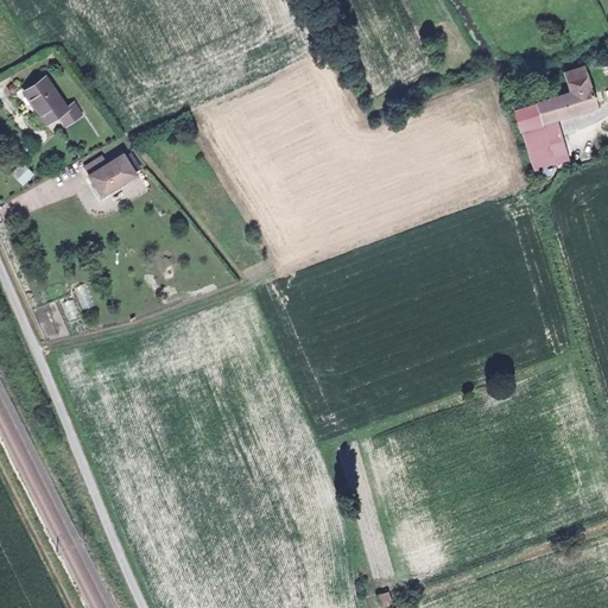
[(599,103),(588,65),(568,70),(574,89),(564,92),(562,82),(543,88),(545,96),(514,105),(521,128),(523,128),(533,168),(569,158),(557,114),(599,103)]
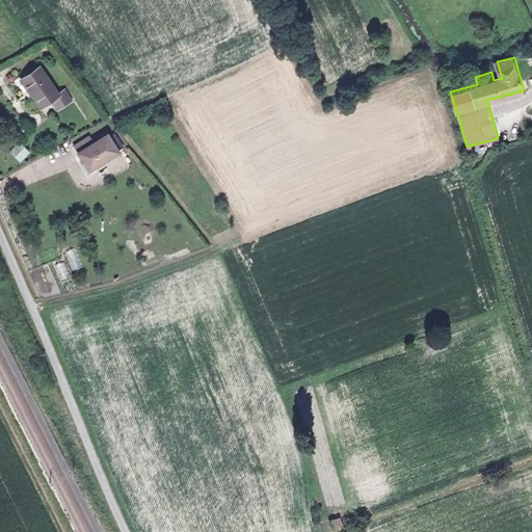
[(73,100),(65,89),(59,95),(40,69),(23,81),(41,108),(53,99),(60,108),(73,100)]
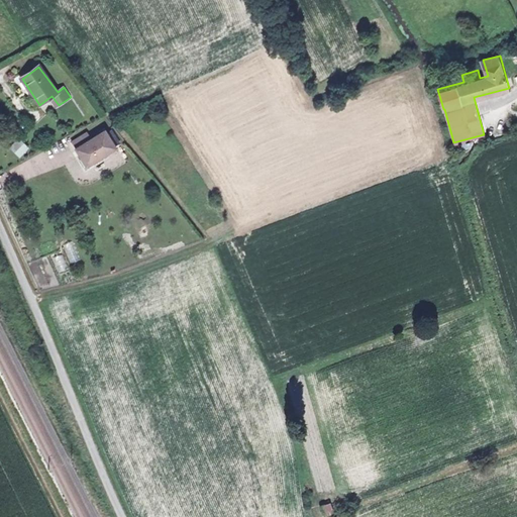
[(77,148),(88,166),(116,148),(106,131),(77,148)]
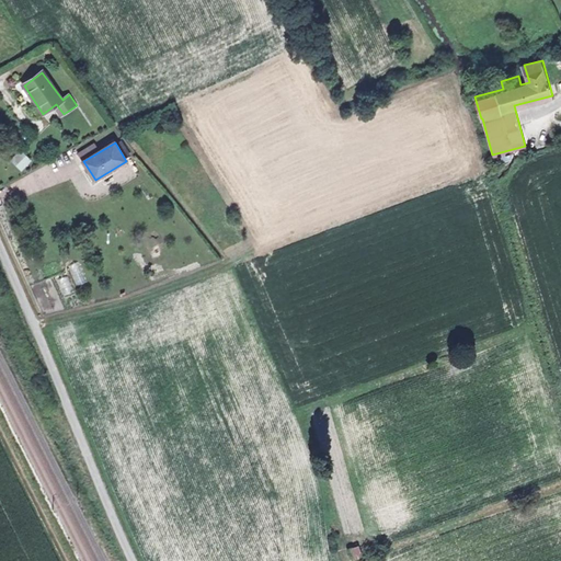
[(22,172),(32,160),(19,149),(9,161),(22,172)]
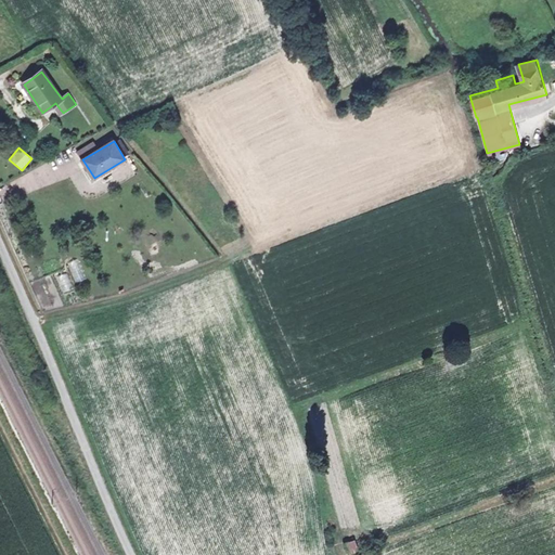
[(71,291),(67,273),(59,274),(61,292),(71,291)]
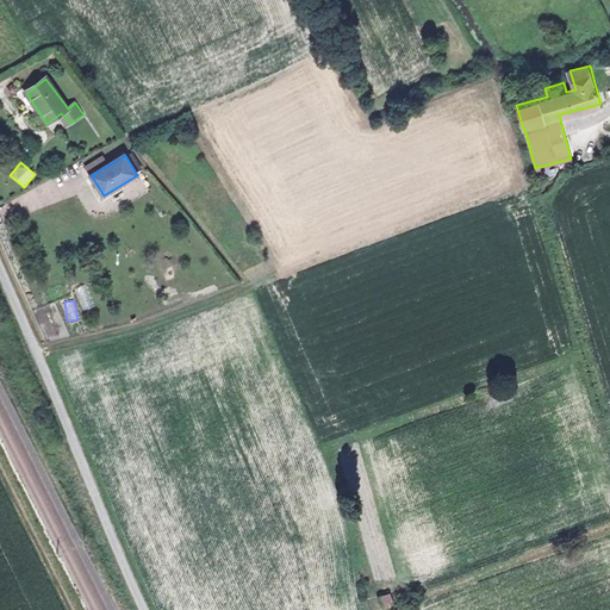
[(378,597),(383,609),(400,603),(396,590),(378,597)]
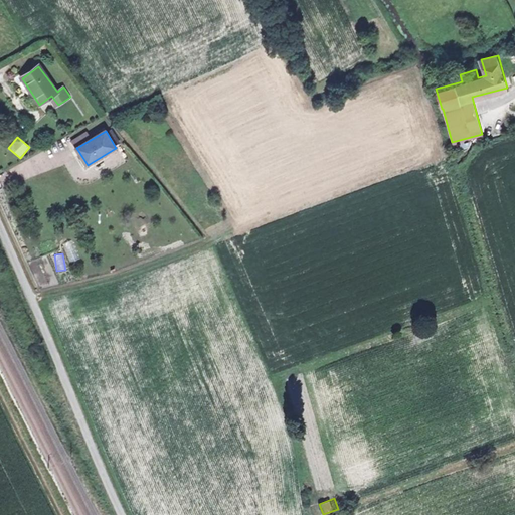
All buildings are outlined.
